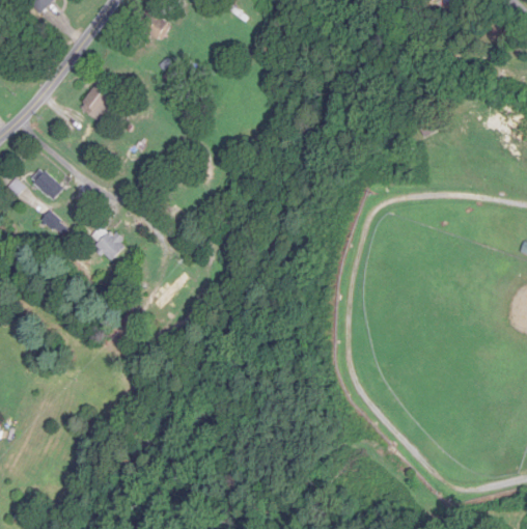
[(28,0),(40,12),(52,0),(28,0)]
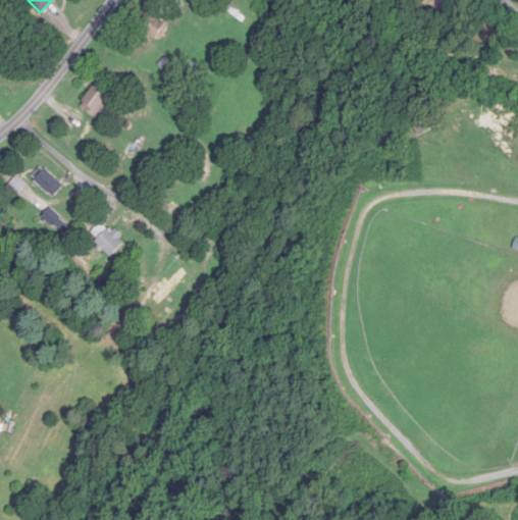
[(159,29),(159,9),(138,9),(138,29),(159,29)]
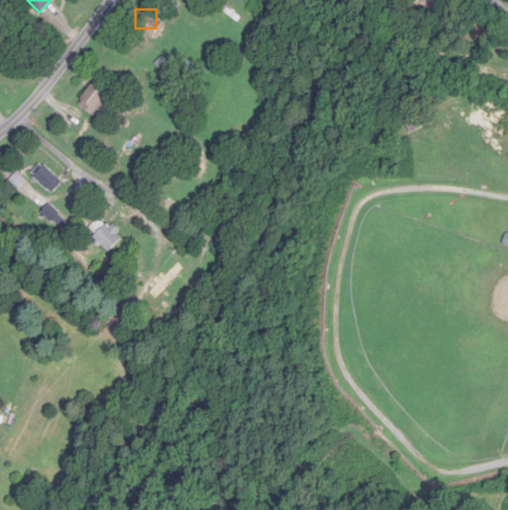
[(94,117),(109,95),(90,82),(75,104),(94,117)]
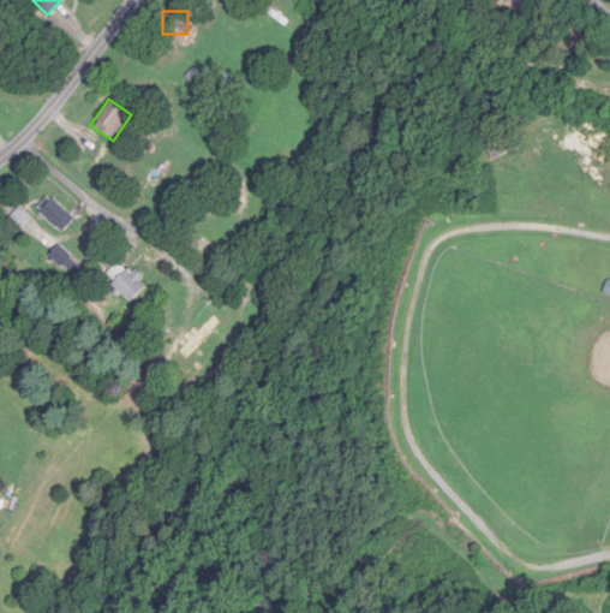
[(60,231),(73,218),(51,197),(39,212),(60,231)]
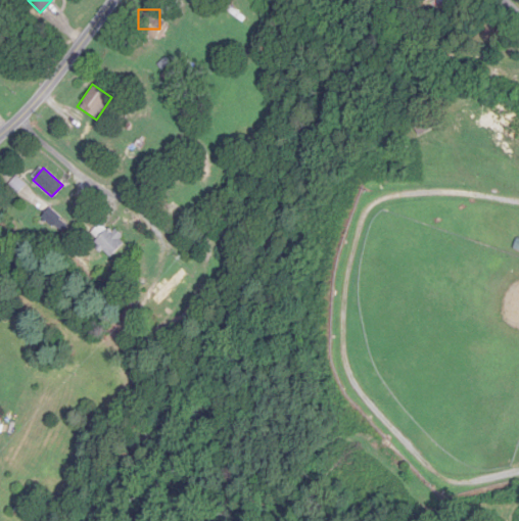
[(89,229),(103,256),(125,246),(114,226),(104,231),(100,223),(89,229)]
